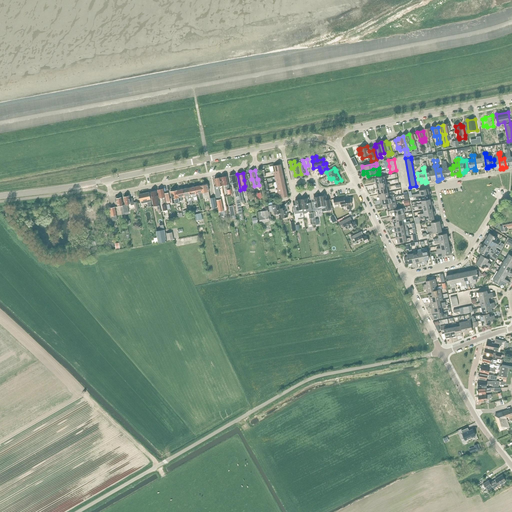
[(239,196),(239,192),(235,174),(230,175),(232,185),(234,185),(236,197),(239,196)]
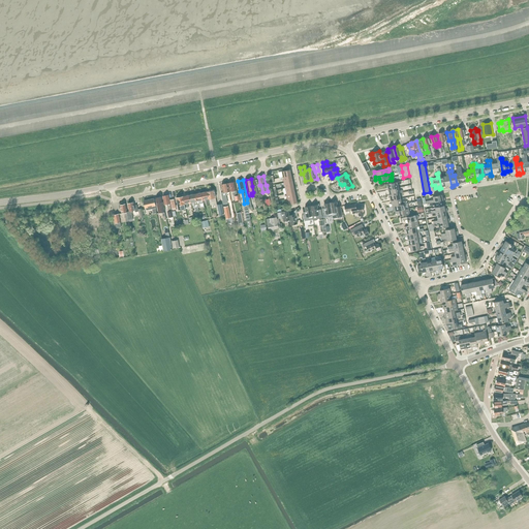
[(237,194),(237,190),(235,182),(228,183),(230,192),(232,191),(234,196),(235,196),(236,200),(239,200),(238,195),(237,195),(237,194)]
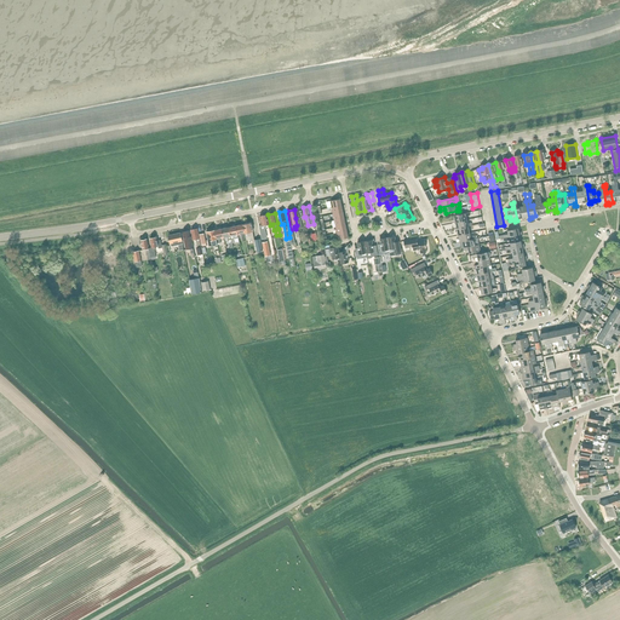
[(244,224),(244,225),(245,234),(247,241),(254,239),(253,231),(252,223),(244,224)]
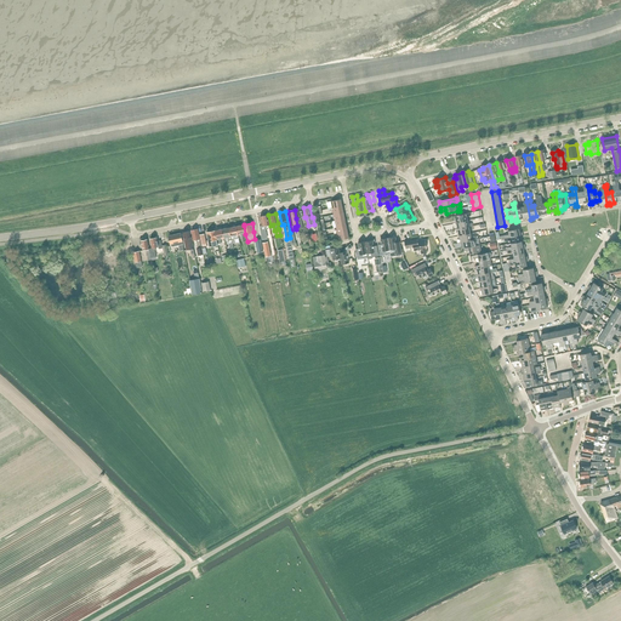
[(245,234),(244,226),(237,227),(239,235),(241,234),(244,241),(248,241),(245,234)]
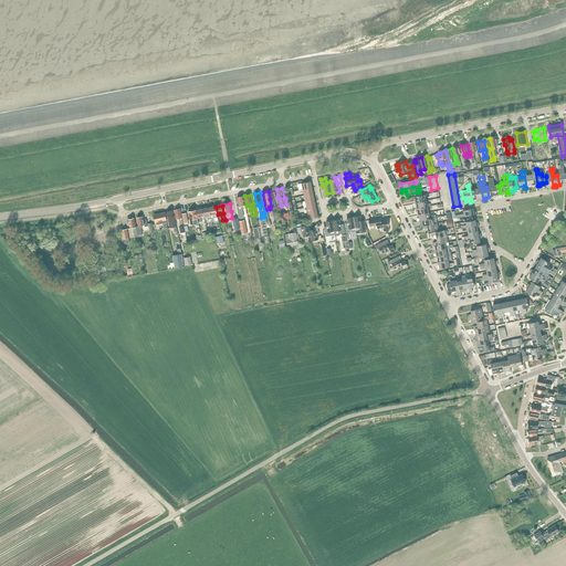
[(432,209),(431,207),(431,206),(418,209),(418,213),(417,213),(418,216),(429,212),(428,210),(432,209)]
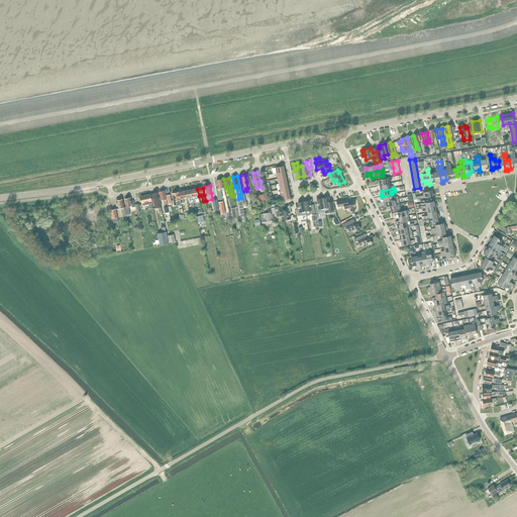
[(185,191),(187,198),(190,198),(191,204),(194,203),(193,201),(193,197),(191,190),(185,191)]
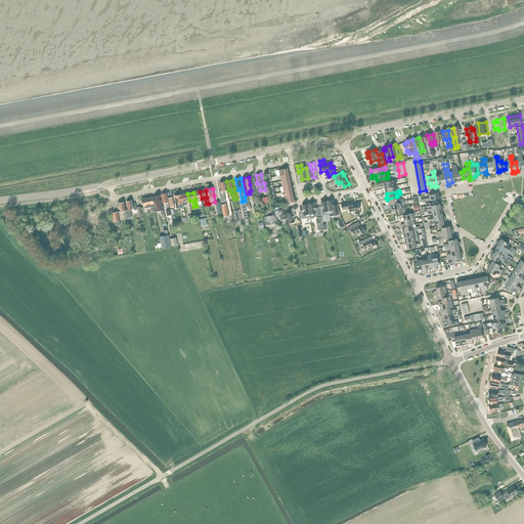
[(169,202),(168,199),(167,193),(162,194),(163,203),(166,202),(167,210),(166,210),(167,216),(172,215),(169,202)]
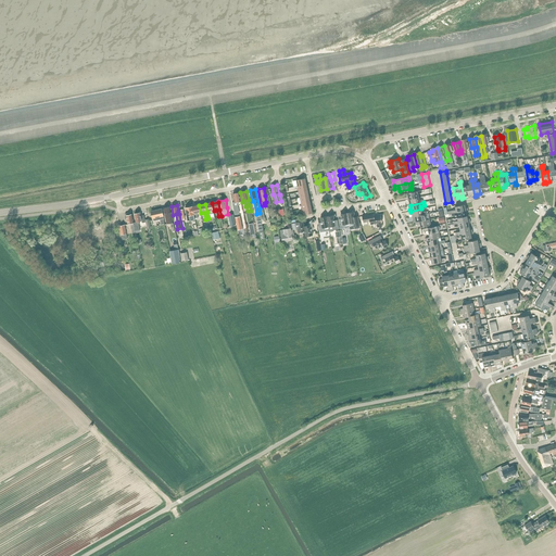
[(452,214),(468,211),(468,209),(466,209),(465,205),(455,206),(456,210),(447,212),(447,214),(452,213),(452,214)]
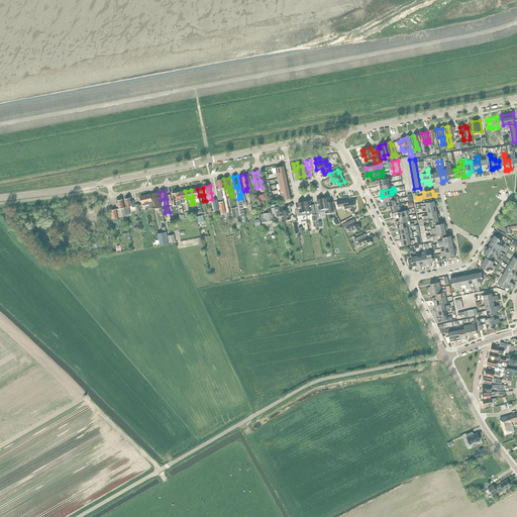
[(162,211),(162,207),(159,192),(152,194),(154,204),(156,208),(159,208),(160,212),(162,211)]
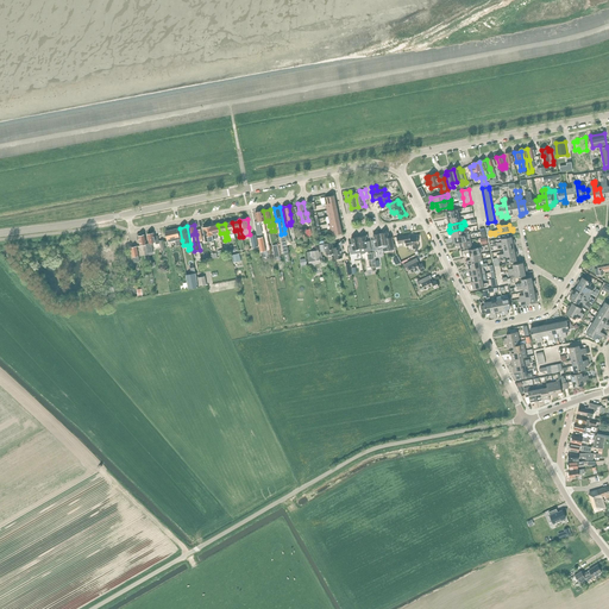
[(214,240),(214,239),(213,234),(212,226),(211,226),(203,227),(206,242),(214,240)]
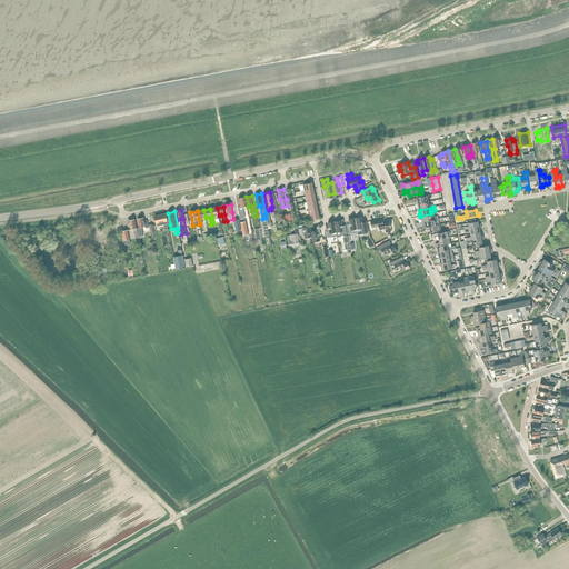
[(166,213),(155,216),(157,226),(163,225),(165,230),(169,229),(166,213)]
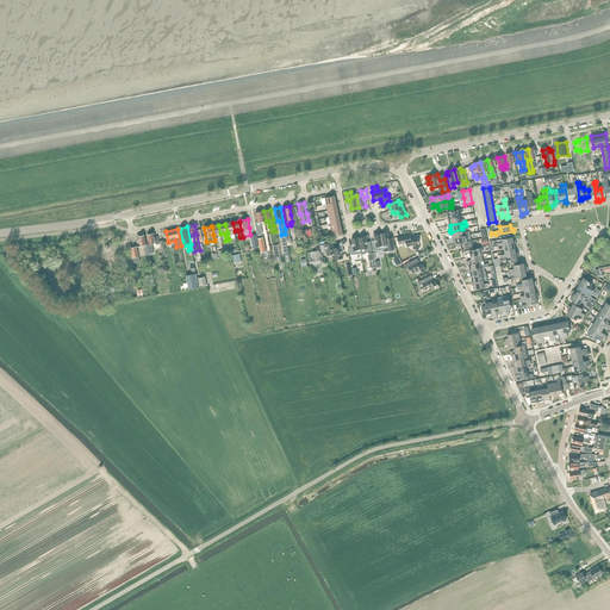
[(388,232),(381,234),(384,246),(384,251),(388,250),(388,249),(394,248),(393,241),(393,237),(390,238),(388,232)]
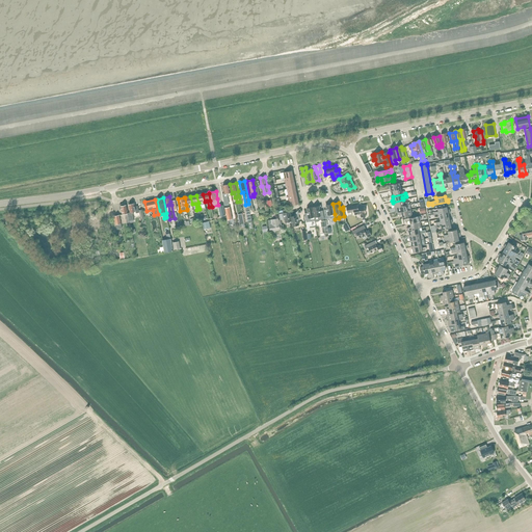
[(121,205),(120,207),(122,215),(123,215),(126,214),(128,223),(130,222),(130,221),(129,213),(128,213),(127,205),(125,206),(124,204),(121,205)]
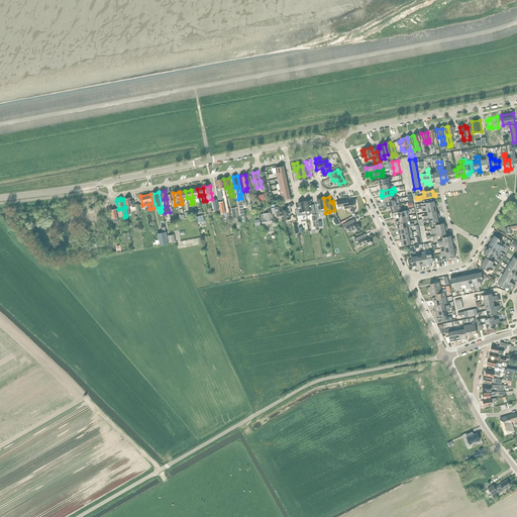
[(134,200),(131,201),(130,198),(125,199),(127,207),(125,207),(126,215),(130,214),(129,209),(130,208),(129,206),(132,206),(132,207),(135,207),(134,200)]
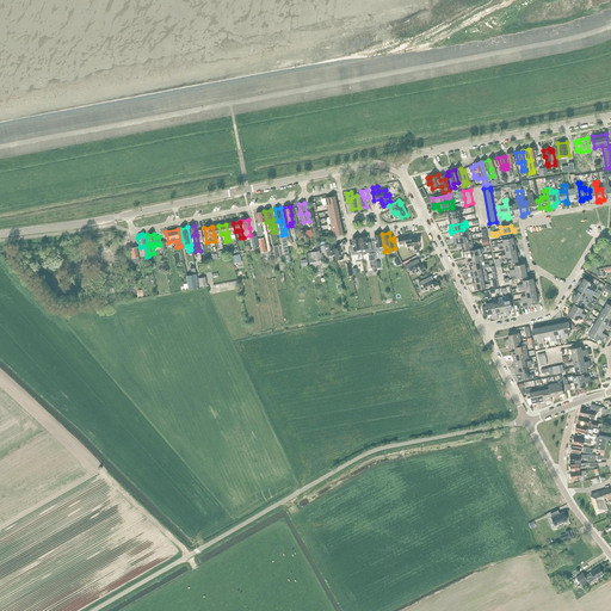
[(374,245),(372,245),(374,252),(380,251),(380,252),(382,253),(384,252),(383,246),(382,234),(374,235),(375,241),(375,242),(376,245),(374,245)]
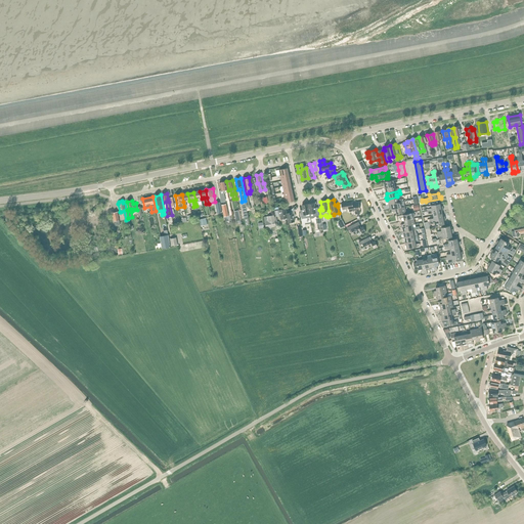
[(402,208),(404,207),(404,204),(404,201),(391,204),(391,205),(389,205),(390,208),(391,208),(392,210),(402,208)]
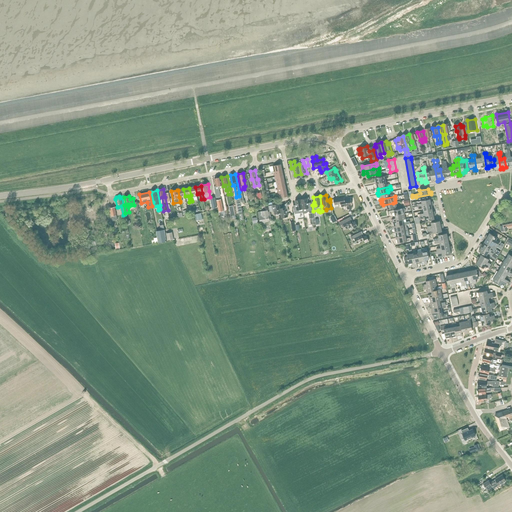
[(345,197),(334,199),(335,205),(341,204),(341,206),(347,206),(348,209),(352,209),(352,205),(351,199),(345,200),(345,197)]
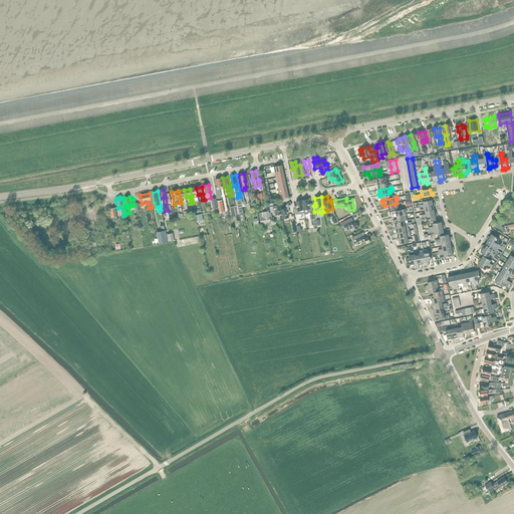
[(308,199),(302,200),(304,210),(304,213),(305,214),(308,214),(309,213),(313,212),(312,206),(311,206),(310,207),(310,205),(309,204),(308,199)]
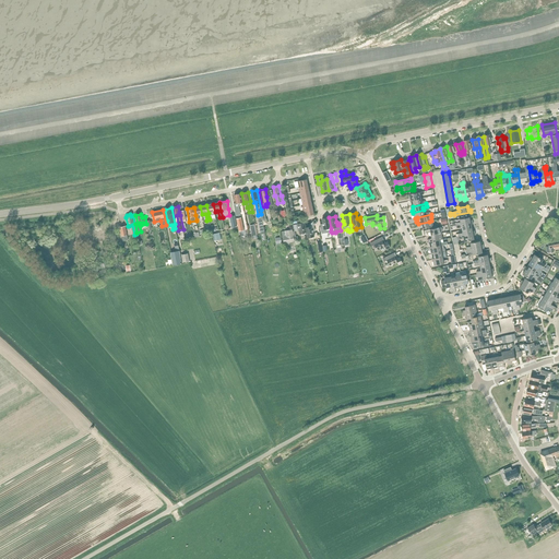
[(323,227),(320,227),(321,234),(326,233),(331,233),(331,228),(329,217),(322,218),(323,227)]
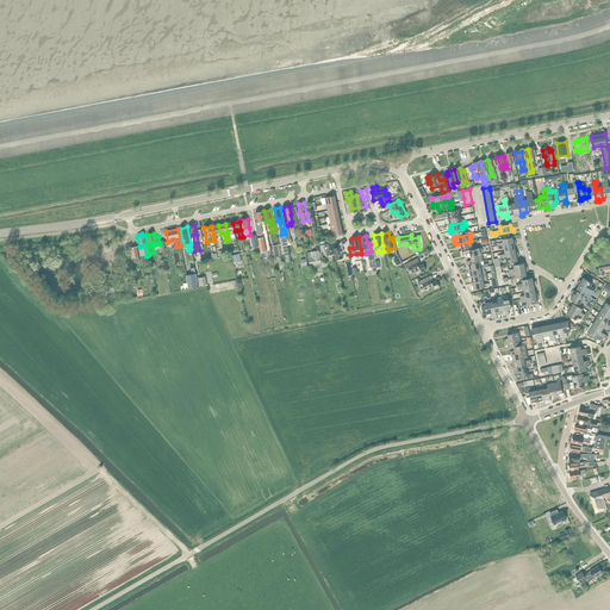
[(335,254),(334,248),(332,242),(328,243),(327,240),(319,242),(322,253),(327,251),(328,255),(335,254)]
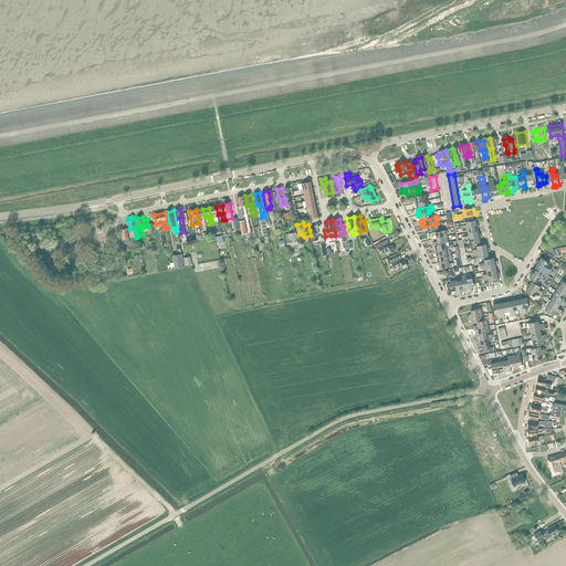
[(311,236),(312,241),(318,240),(316,230),(322,226),(320,222),(313,228),(314,230),(310,230),(311,236)]
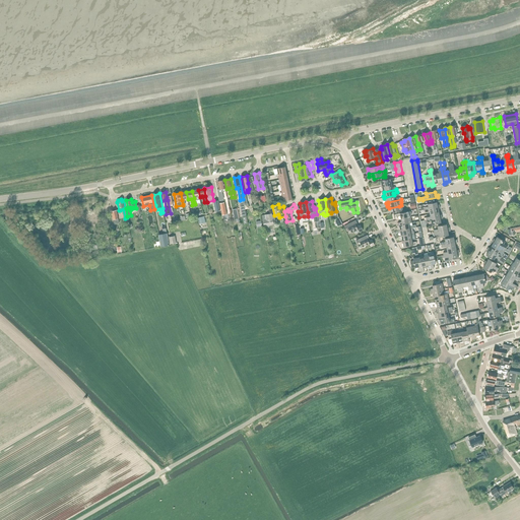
[(427,220),(442,217),(442,215),(440,215),(439,212),(431,214),(431,216),(425,218),(425,220),(427,220)]
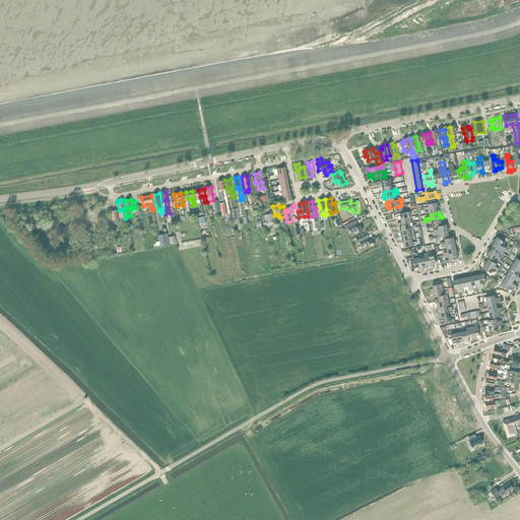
[(264,226),(274,224),(273,220),(272,213),(262,215),(263,220),(264,226)]
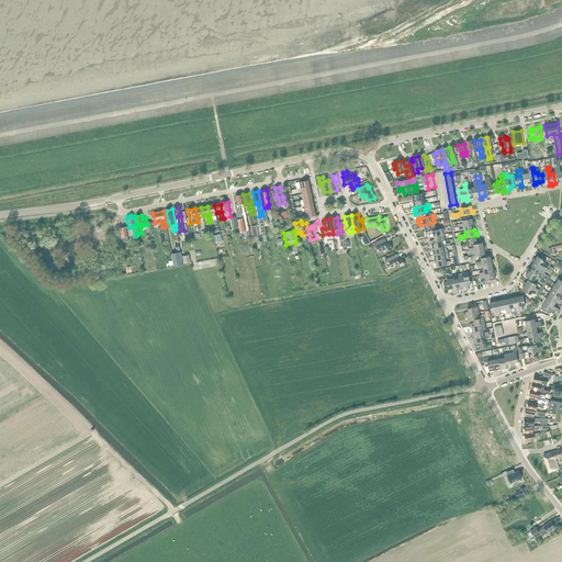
[(389,251),(393,249),(390,243),(388,244),(385,238),(373,244),(374,248),(378,247),(380,253),(388,248),(389,251)]
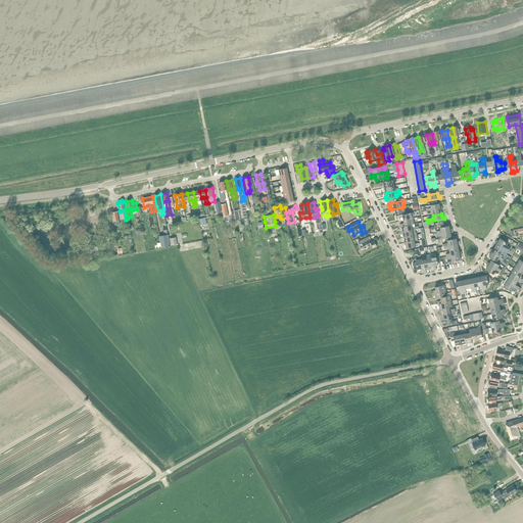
[(514,232),(514,233),(515,236),(518,236),(517,232),(518,231),(522,231),(522,230),(522,228),(514,230),(514,232)]
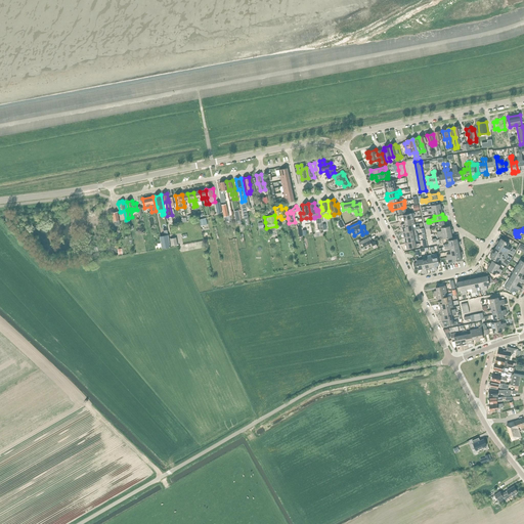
[(170,247),(170,242),(168,235),(160,236),(163,249),(170,247)]
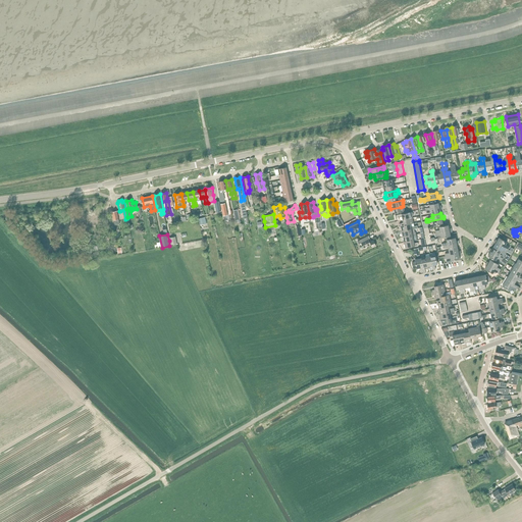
[(414,241),(414,238),(417,237),(416,235),(404,237),(404,241),(404,243),(414,241)]
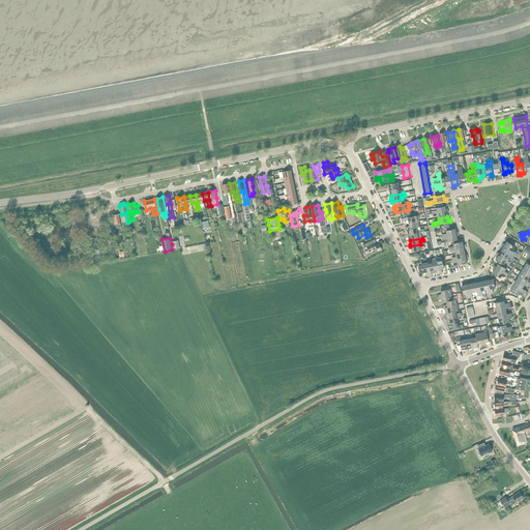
[(379,252),(382,249),(380,244),(378,245),(375,239),(363,245),(364,248),(367,246),(370,253),(377,248),(379,252)]
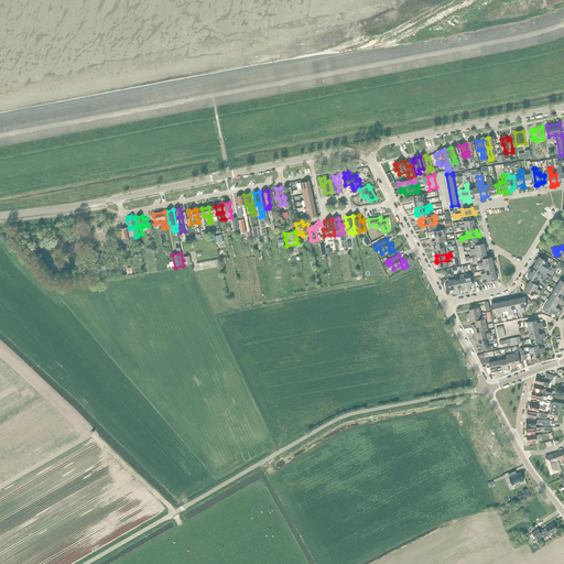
[(479,266),(496,262),(495,260),(494,261),(492,257),(487,258),(487,256),(480,257),(480,260),(483,259),(484,262),(478,263),(479,266)]
